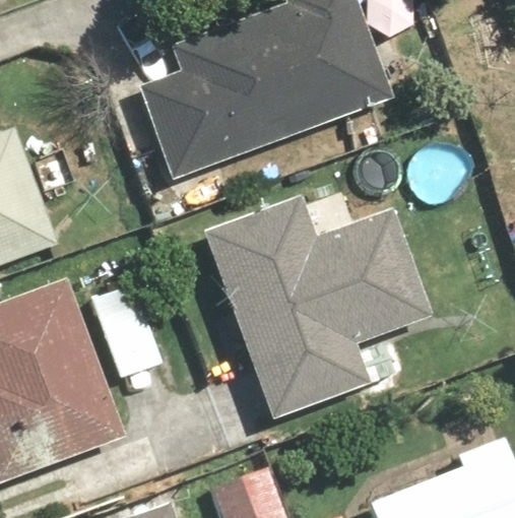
[(138,87),(173,180),(392,98),(355,0),(273,0),(174,38),(186,69),(138,87)]
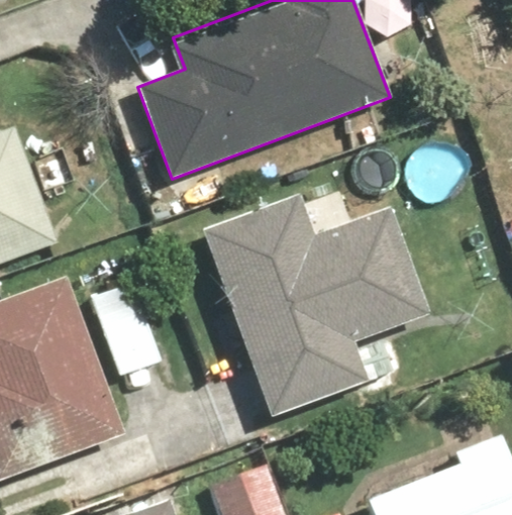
[(0,272),(62,251),(17,123),(0,128),(0,272)]
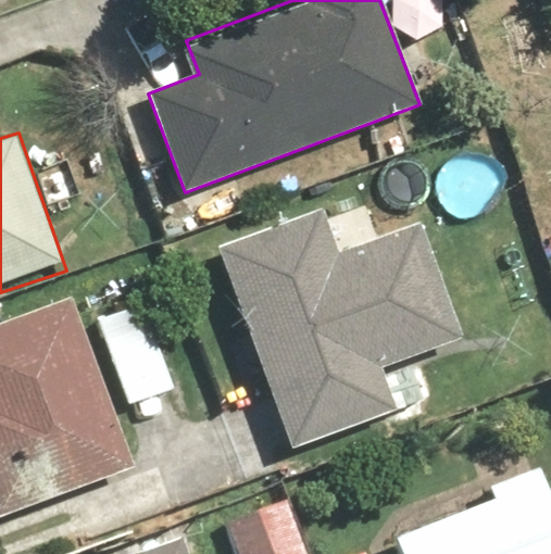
[(323,209),(217,246),(291,454),(423,407),(408,366),(466,345),(423,224),(379,240),(367,204),(326,218),(323,209)]
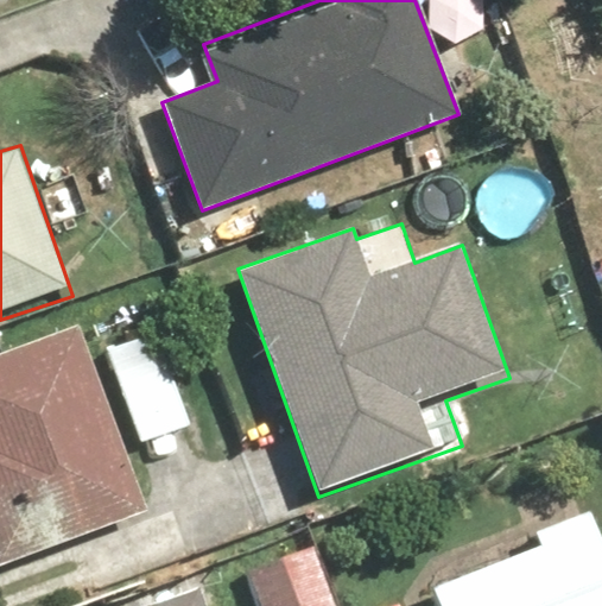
[(84,327),(0,354),(0,568),(149,519),(84,327)]
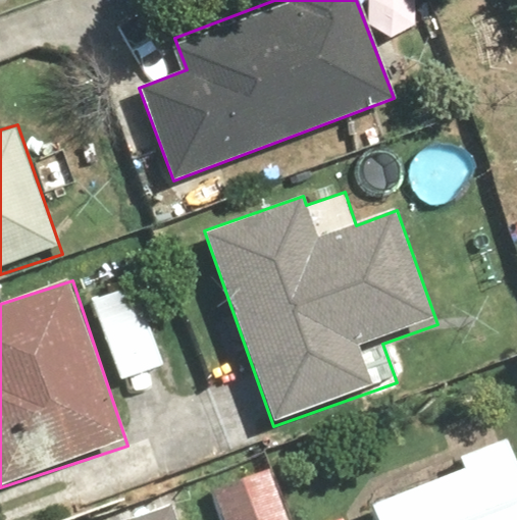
[(92,305),(95,311),(123,379),(166,362),(135,287),(92,305)]
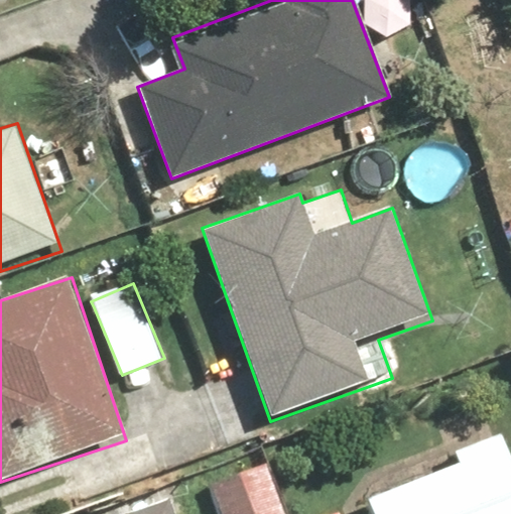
[(456,465),(363,502),(368,513),(510,513),(510,474),(495,435),(452,454),(456,465)]
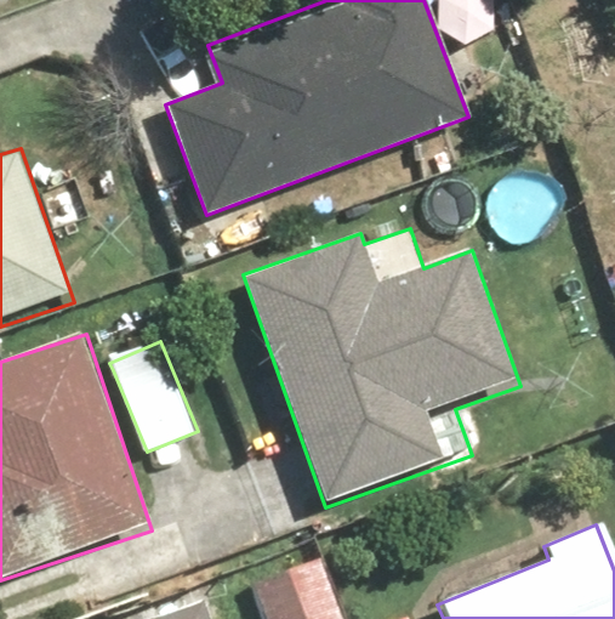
[(346,618),(325,554),(251,578),(263,618),(346,618)]
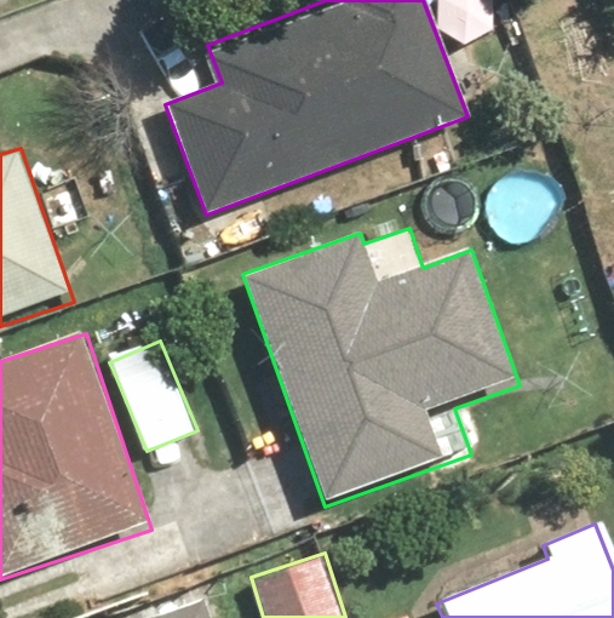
[(206,617),(200,598),(138,617),(206,617)]
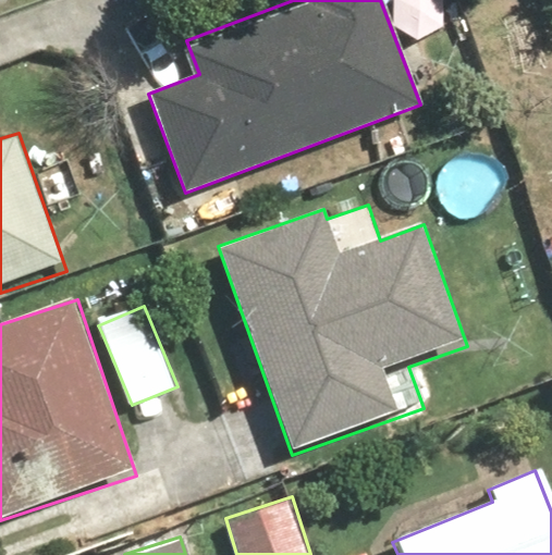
All buildings are outlined.
